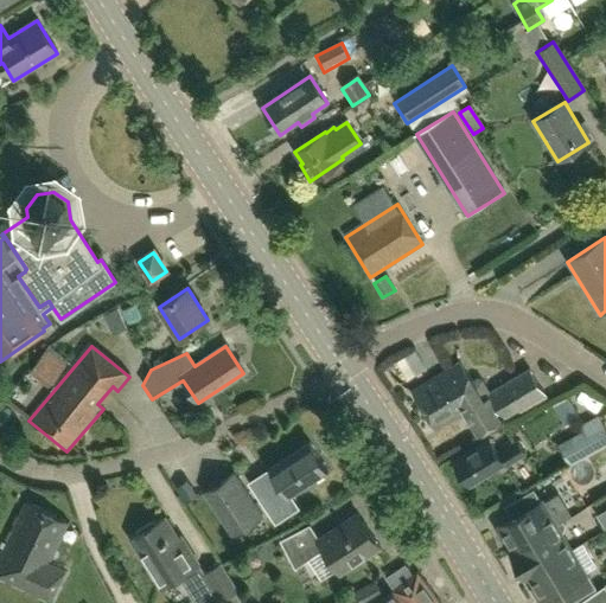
[(420,346),(402,353),(414,382),(432,374),(420,346)]
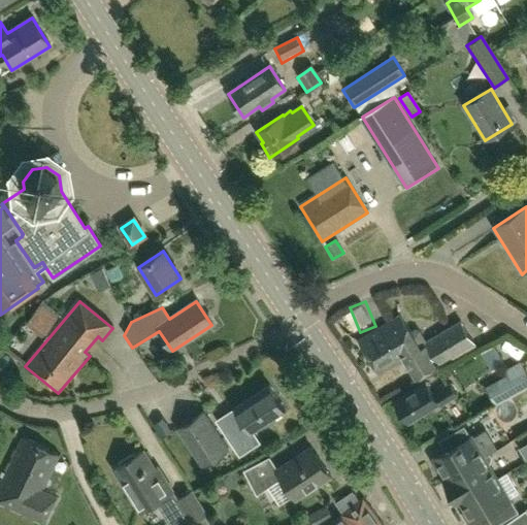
[(390,323),(395,332),(392,334),(401,350),(397,352),(403,361),(416,380),(473,345),(460,322),(425,343),(417,329),(410,333),(400,317),(390,323)]
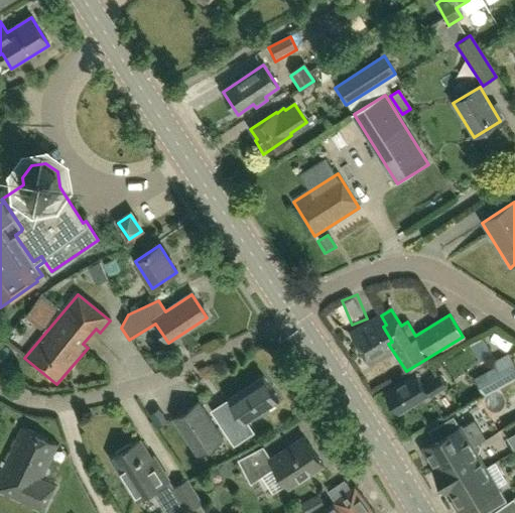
[(369,368),(394,353),(388,344),(392,342),(383,327),(386,325),(381,315),(349,335),(369,368)]
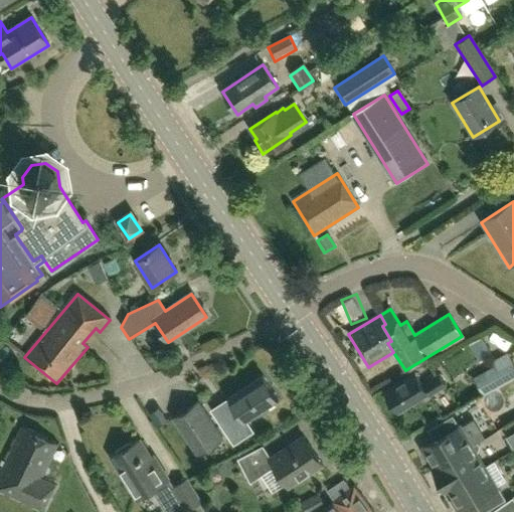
[(513,380),(513,367),(506,354),(492,362),(495,367),(472,380),(483,398),(513,380)]
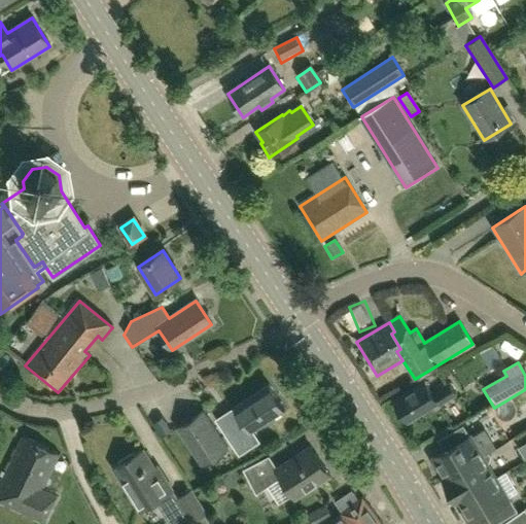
[(431,396),(424,385),(394,404),(407,422),(436,404),(439,408),(455,397),(448,385),(431,396)]
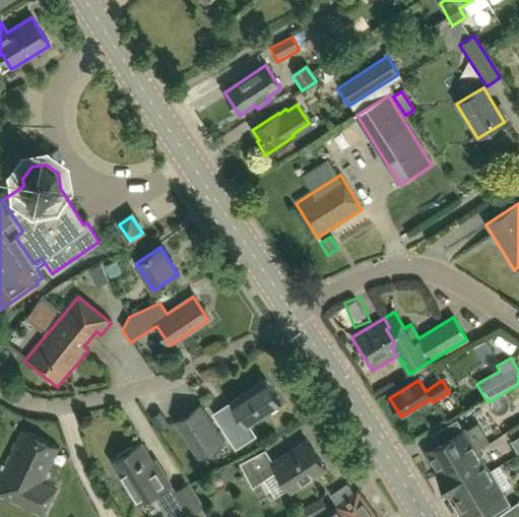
[(230,439),(280,404),(265,381),(231,403),(238,413),(220,425),(230,439)]
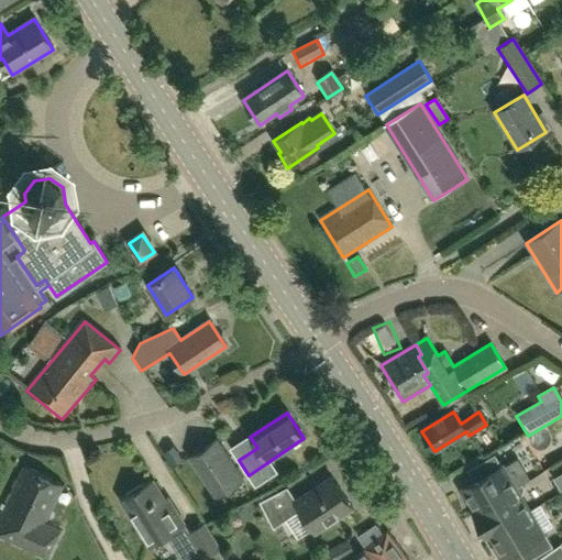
[(561,446),(561,427),(539,437),(546,453),(561,446)]
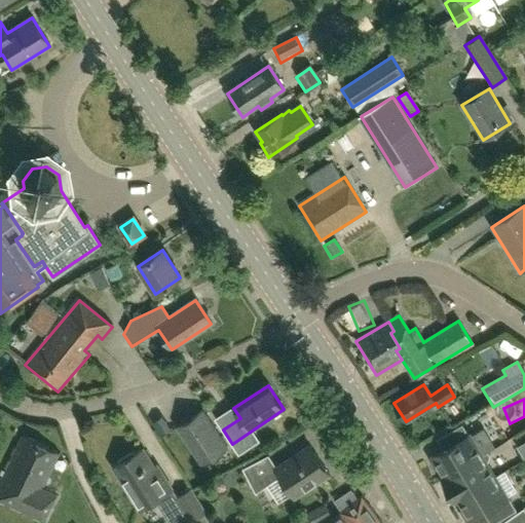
[(201,467),(227,449),(202,412),(177,428),(201,467)]
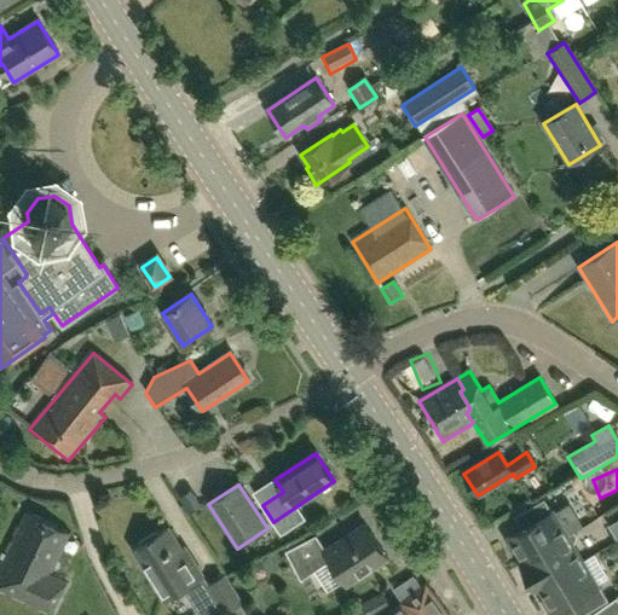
[(524,563),(566,538),(552,514),(542,520),(535,508),(515,520),(523,531),(506,541),(514,555),(518,552),(524,563)]
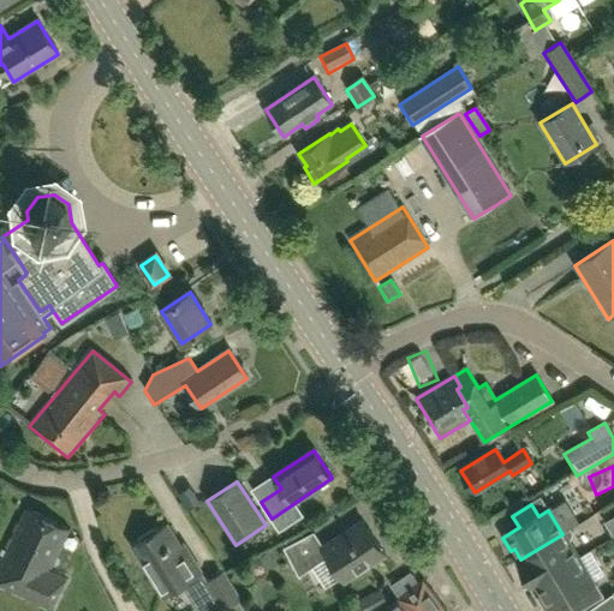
[(0,585),(51,610),(64,580),(48,573),(67,532),(25,511),(0,563),(0,585)]
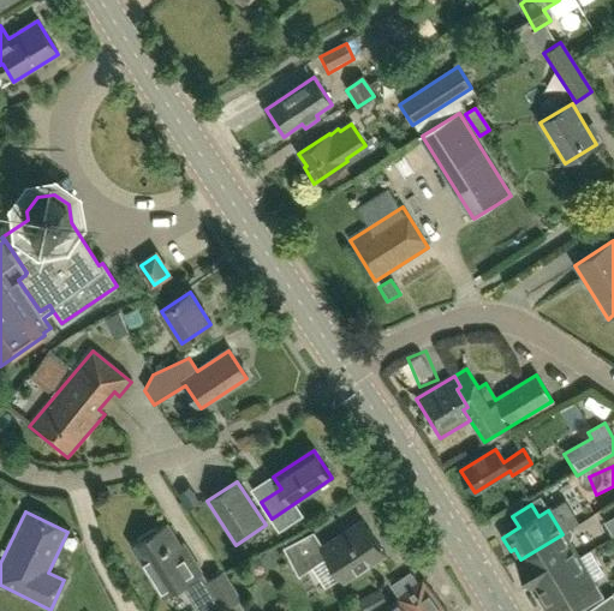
[(383,555),(361,521),(321,547),(313,534),(285,549),(299,575),(327,557),(344,582),(383,555)]
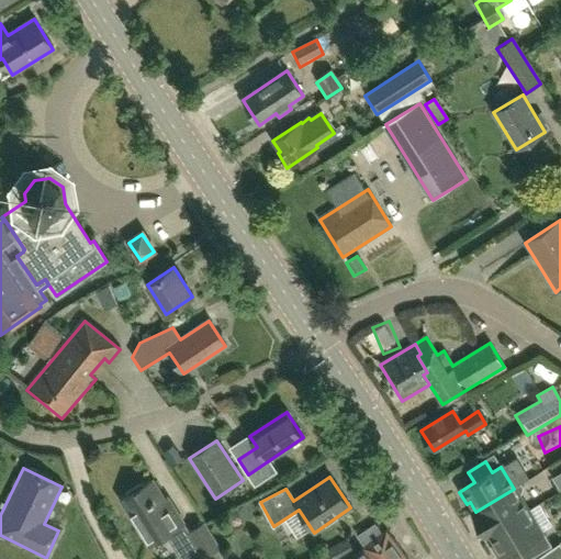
[(170,510),(152,481),(121,501),(148,546),(164,536),(175,552),(192,541),(202,558),(205,558),(219,549),(202,524),(189,533),(172,507),(170,510)]
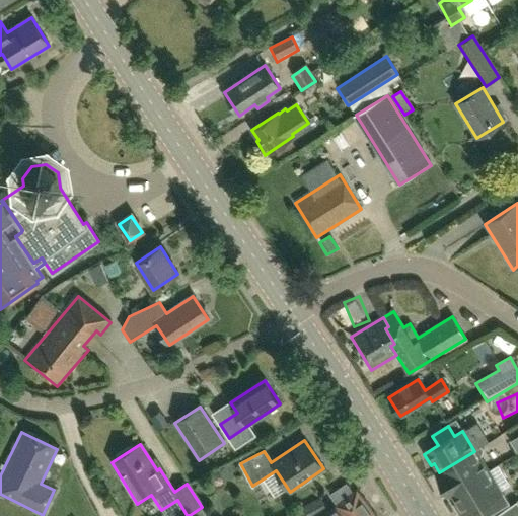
[(449,497),(452,495),(488,473),(479,459),(482,457),(484,451),(482,448),(474,451),(439,472),(440,472),(436,474),(449,497)]
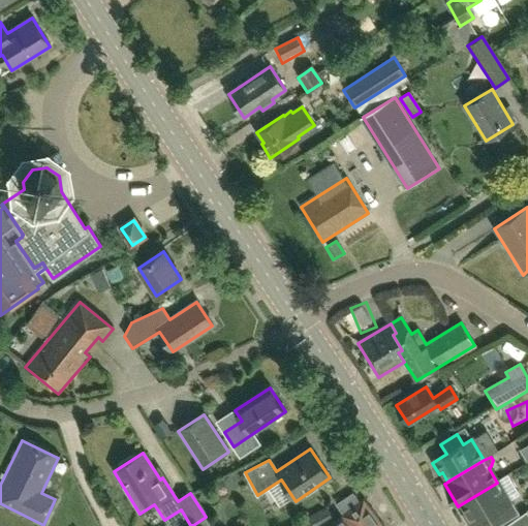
[(511,473),(504,476),(516,498),(523,494),(511,473)]
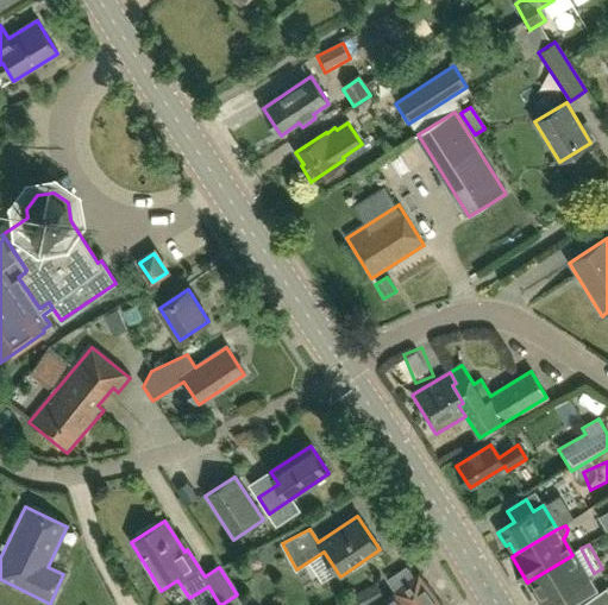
[(572,555),(531,580),(538,591),(533,593),(540,604),(545,604),(559,596),(564,597),(569,604),(577,604),(597,592),(589,577),(587,578),(572,555)]
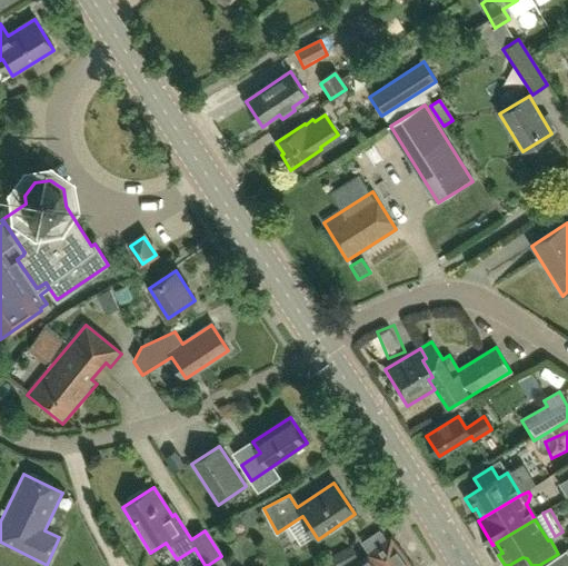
[(368,555),(376,565),(411,565),(389,538),(368,555)]
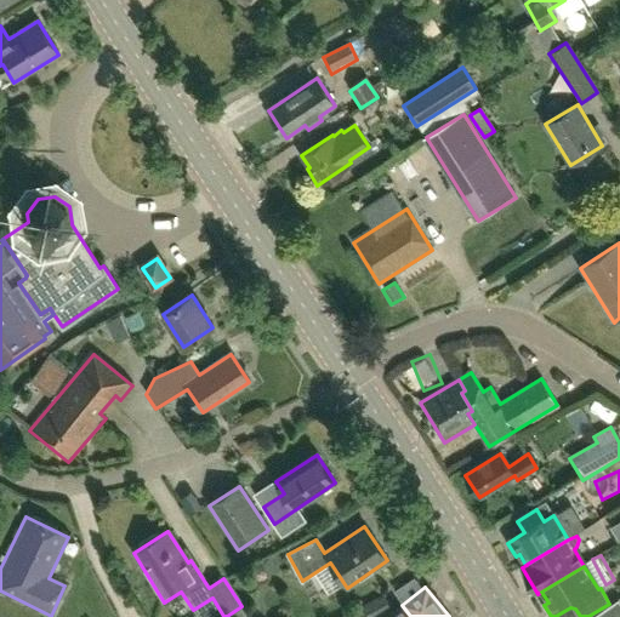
[(377,616),(391,610),(384,595),(357,609),(360,616),(377,616)]
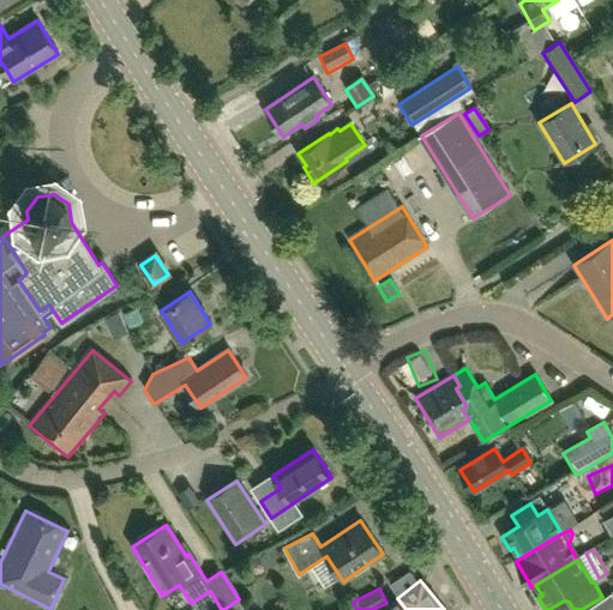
[(612,609),(612,591),(611,593),(588,609),(612,609)]
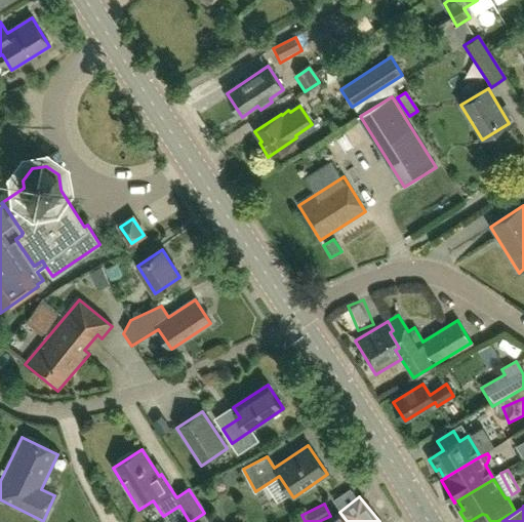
[(347,521),(339,512),(326,521),(347,521)]
